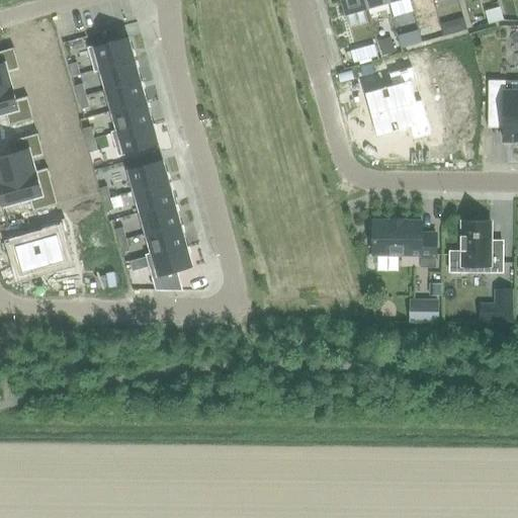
[(363,0),(340,0),(345,14),(366,8),(363,0)]
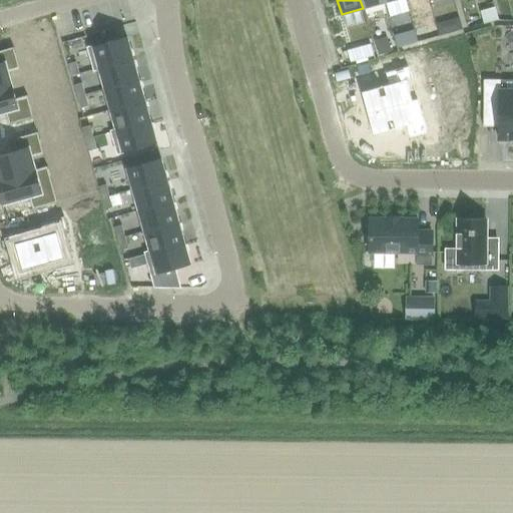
[(383,0),(360,0),(363,8),(384,2),(383,0)]
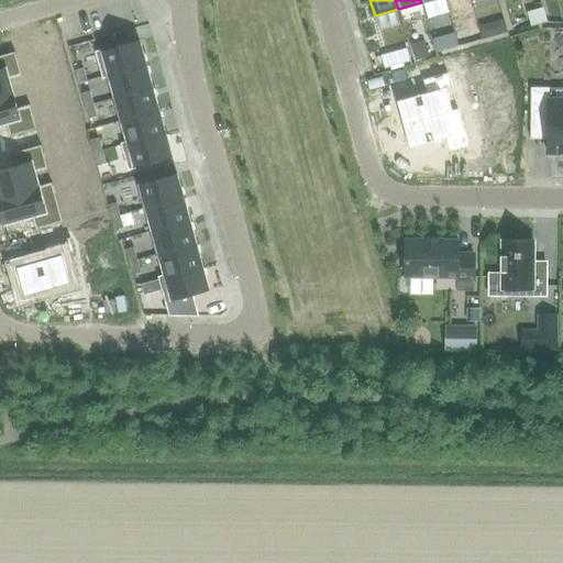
[(139,41),(96,53),(102,78),(108,77),(108,76),(145,65),(139,41)]
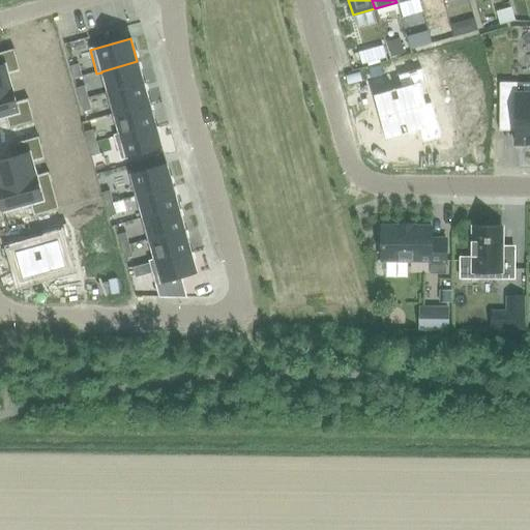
[(0,92),(11,89),(8,76),(20,72),(13,50),(0,53),(0,92)]
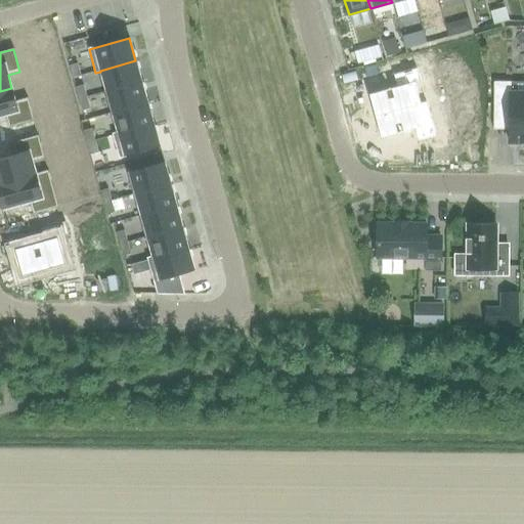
[(135,60),(100,71),(100,72),(106,92),(141,82),(135,60)]
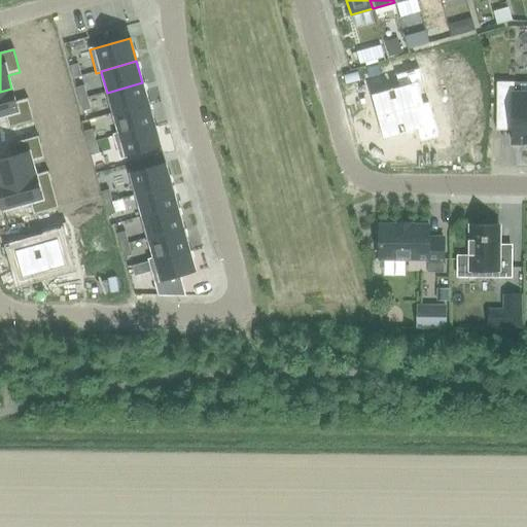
[(77,64),(69,67),(73,78),(80,76),(77,64)]
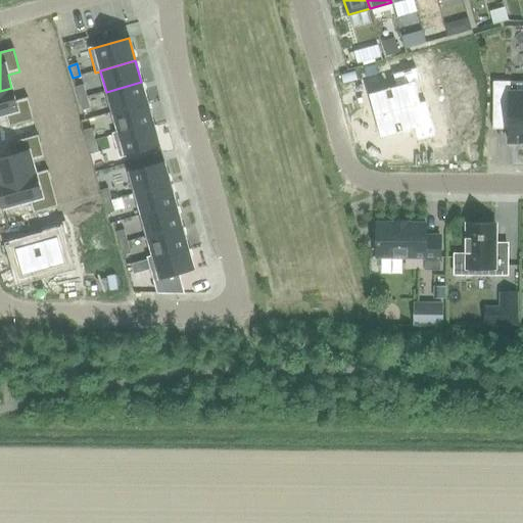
[(400,87),(372,95),(378,117),(425,104),(419,83),(425,81),(421,68),(396,75),(400,87)]
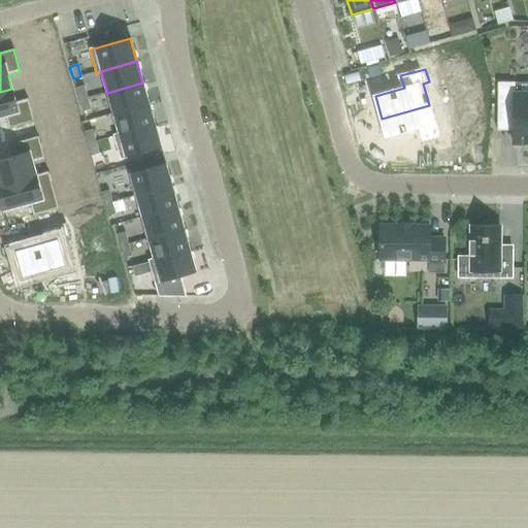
[(142,83),(107,93),(112,113),(149,104),(142,83)]
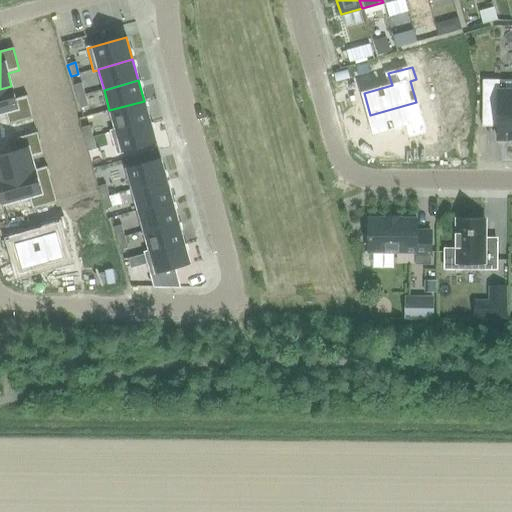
[(482,80),(482,114),(497,115),(497,139),(511,139),(511,91),(499,91),(499,80),(482,80)]
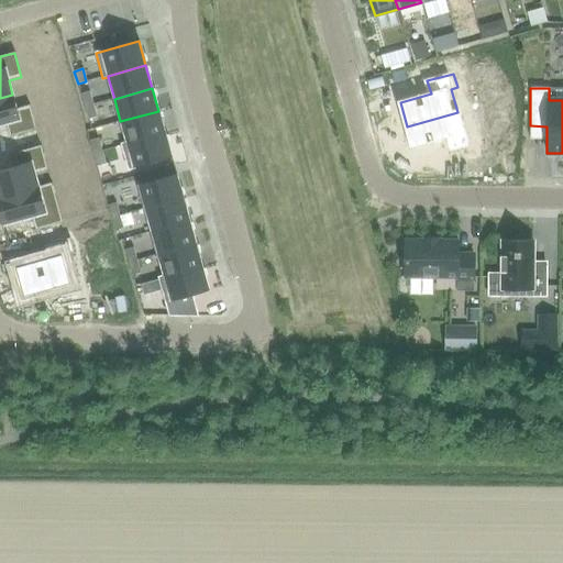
[(89,91),(80,95),(84,107),(92,105),(89,91)]
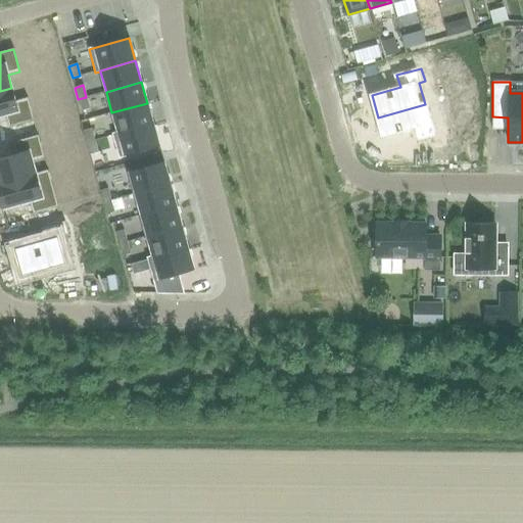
[(11,88),(0,91),(0,116),(5,115),(8,128),(34,121),(28,98),(15,101),(11,88)]
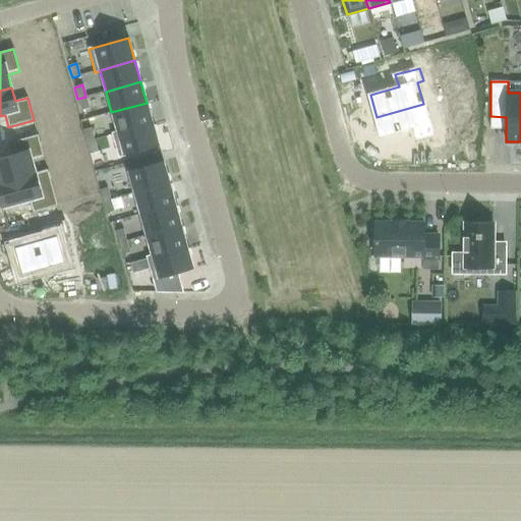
[(85,97),(77,99),(81,111),(90,109),(85,97)]
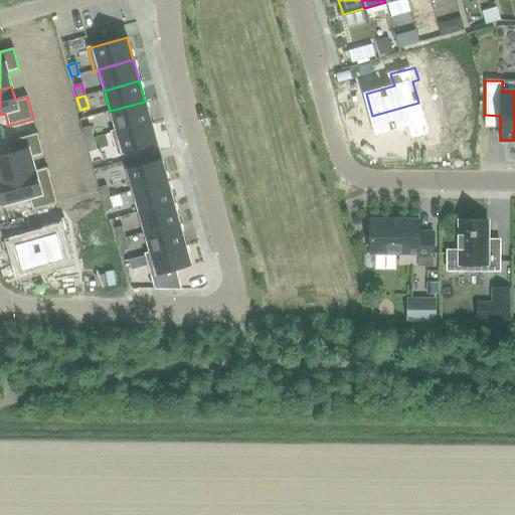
[(145,102),(110,111),(116,131),(116,132),(151,123),(145,102)]
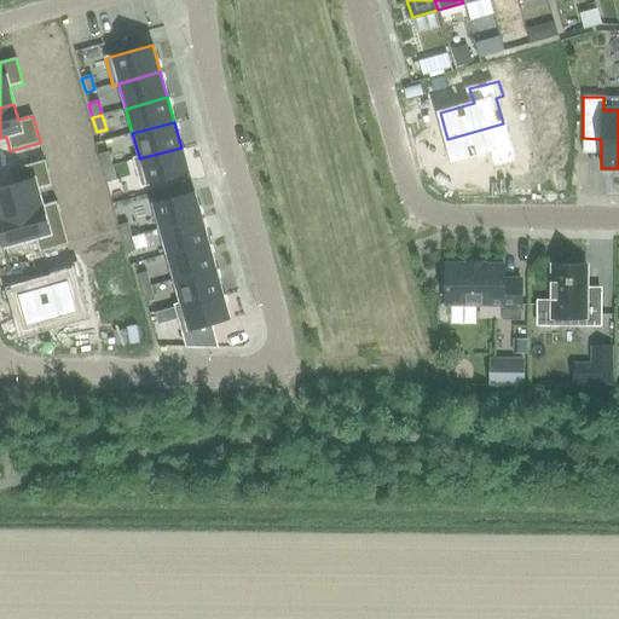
[(503,123),(447,139),(455,166),(493,155),(498,168),(514,163),(503,123)]
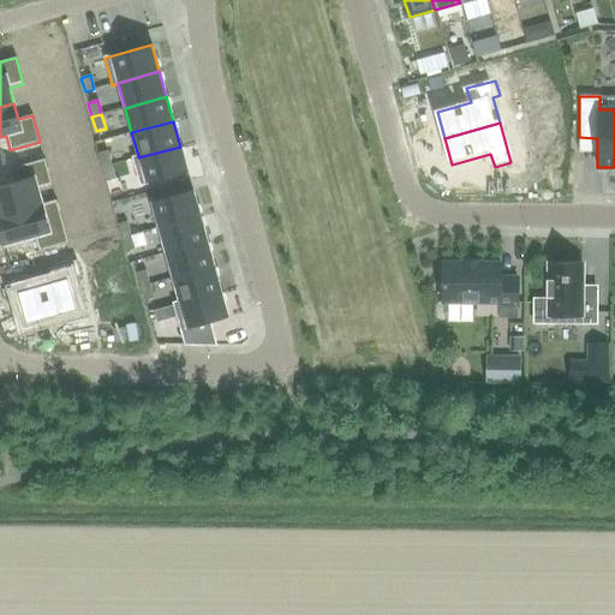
[(138,156),(132,159),(141,185),(187,172),(180,147),(138,157),(138,156)]
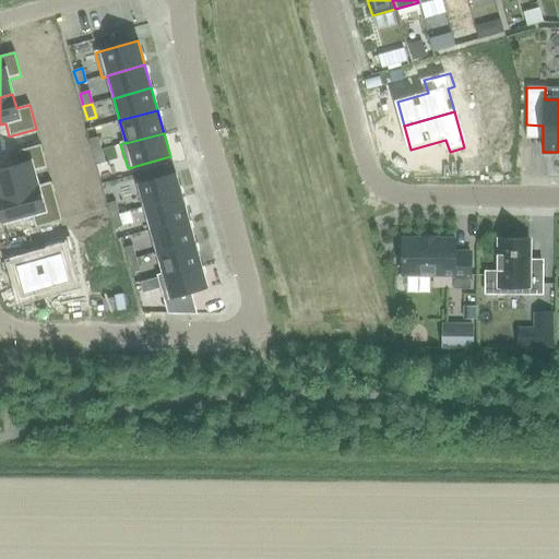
[(97,138),(88,140),(92,153),(100,151),(97,138)]
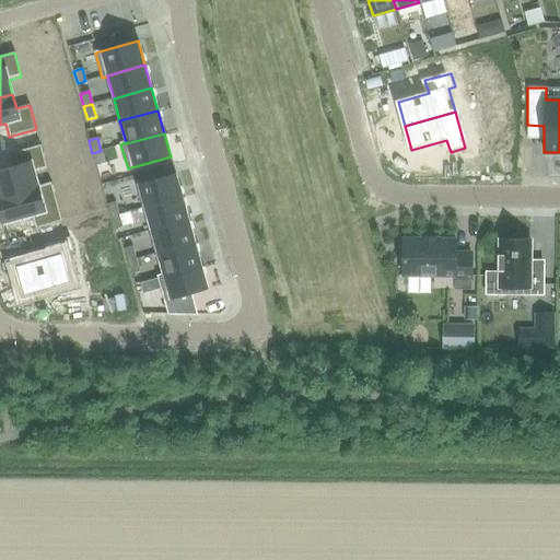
[(18,165),(0,170),(0,197),(38,187),(38,186),(34,173),(47,170),(41,146),(13,152),(18,165)]
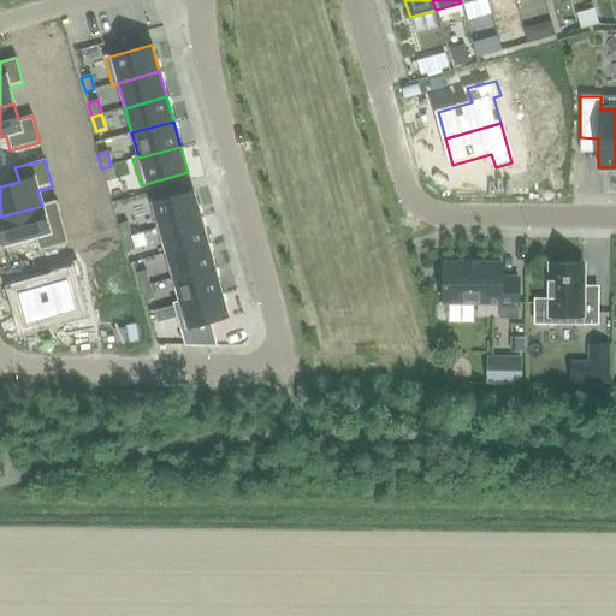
[(111,166),(101,169),(106,182),(114,179),(111,166)]
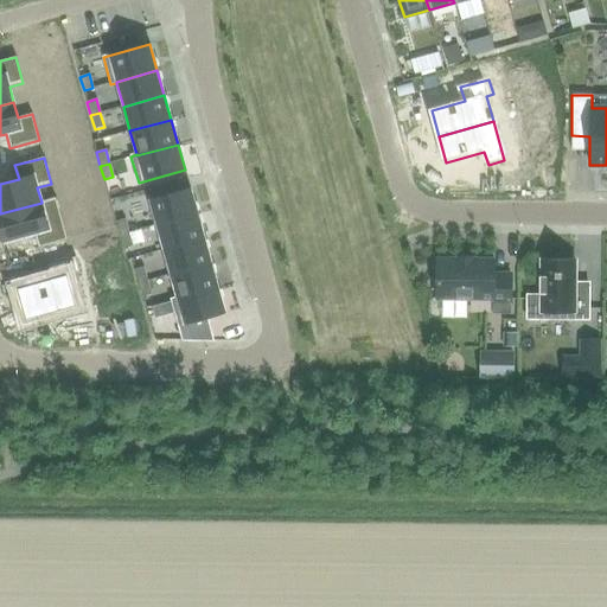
[(190,189),(149,199),(157,225),(197,213),(190,189)]
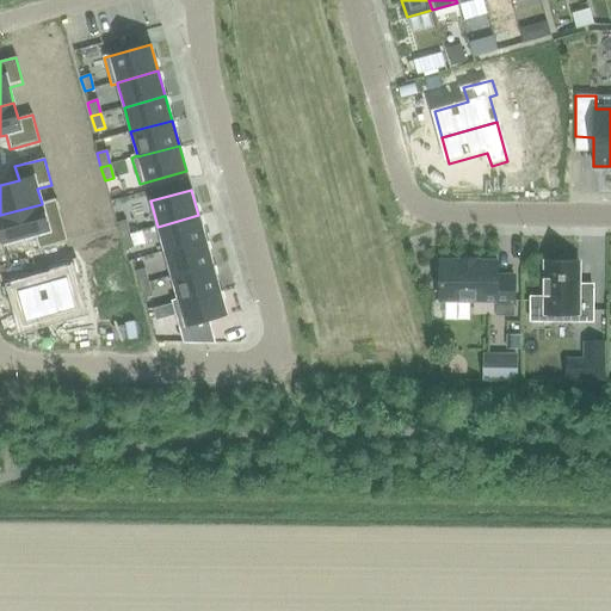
[(42,204),(0,215),(0,233),(4,245),(35,236),(38,251),(68,242),(55,199),(42,203),(42,204)]
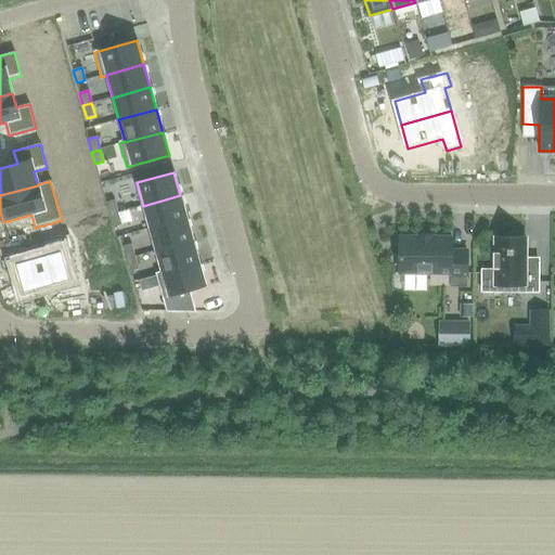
[(180,195),(143,206),(150,229),(186,218),(180,195)]
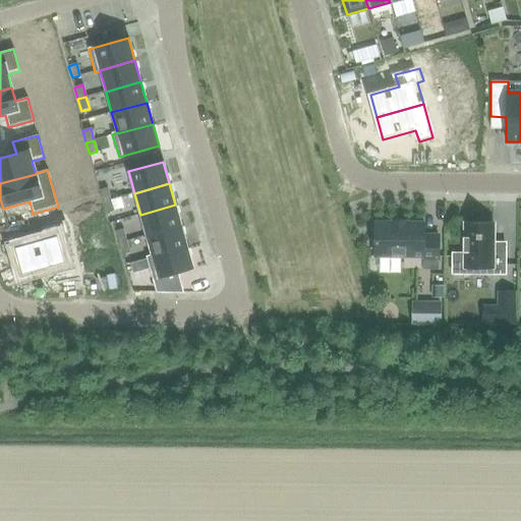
[(107,188),(99,190),(103,203),(111,200),(107,188)]
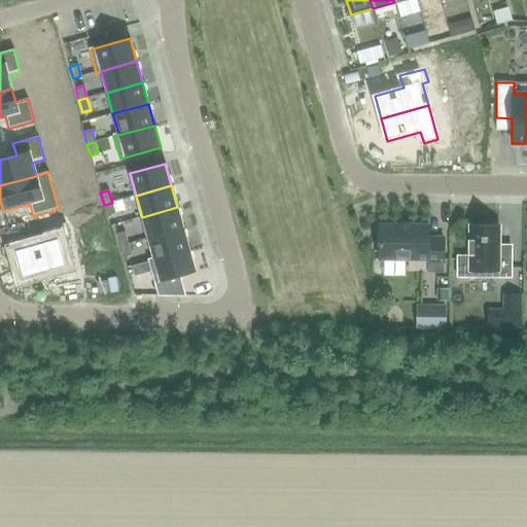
[(112,203),(104,205),(107,216),(115,214),(112,203)]
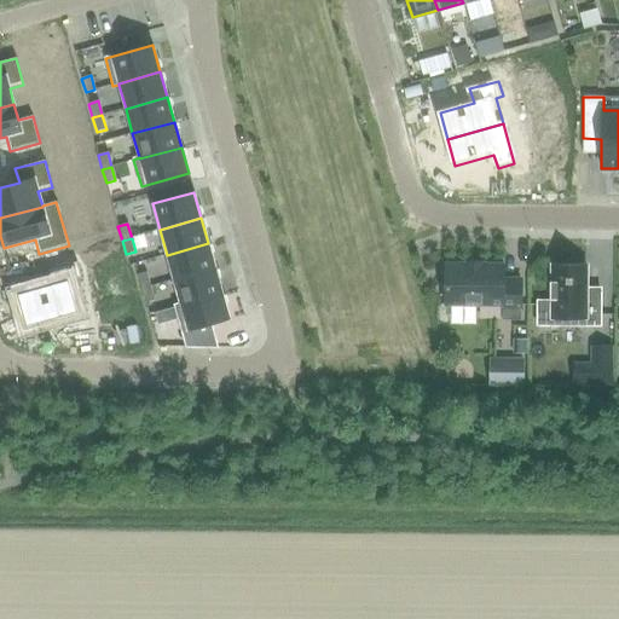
[(208,243),(167,255),(173,281),(215,268),(208,243)]
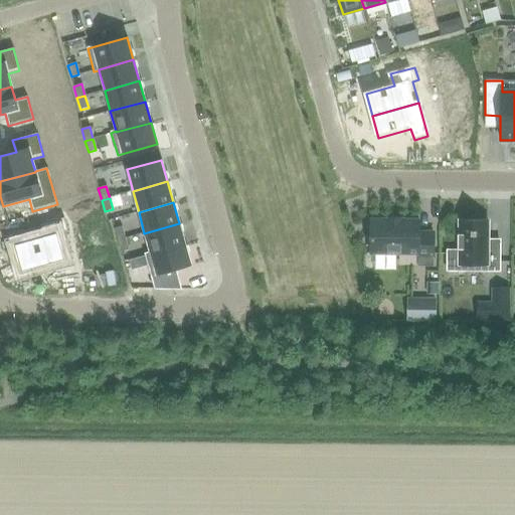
[(42,237),(13,245),(21,272),(63,261),(56,234),(67,231),(63,218),(39,225),(42,237)]
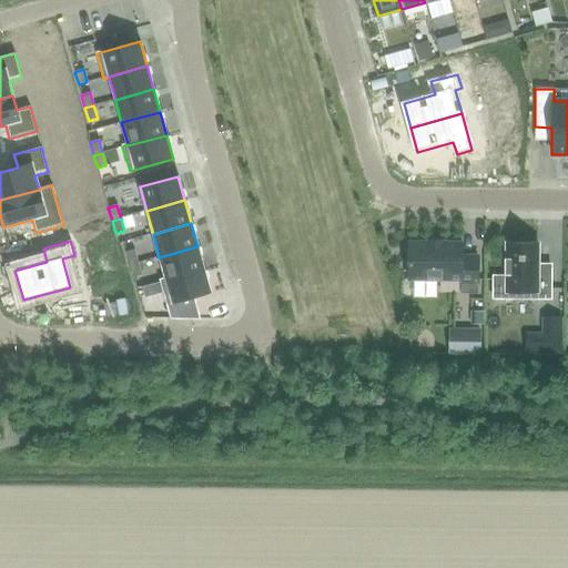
[(408,243),(408,281),(460,281),(460,294),(477,294),(477,256),(462,256),(462,243),(443,243),(443,241),(426,241),(426,243),(408,243)]
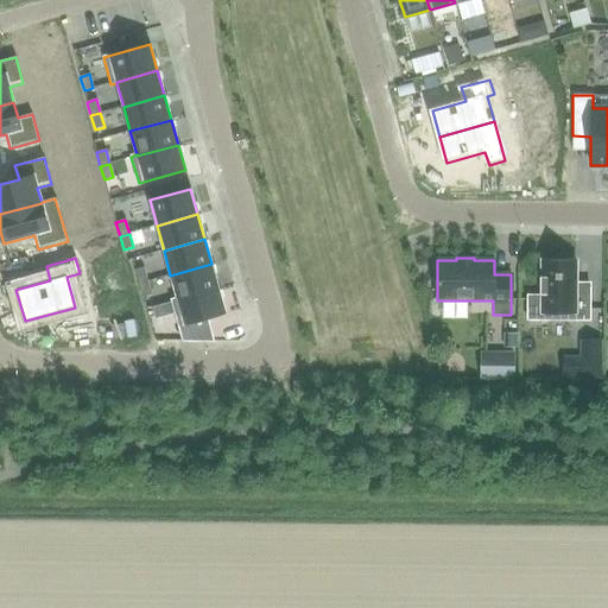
[(527,296),(527,320),(589,321),(589,292),(575,292),(575,260),(542,260),(542,279),(540,279),(540,295),(542,295),(542,296),(527,296)]
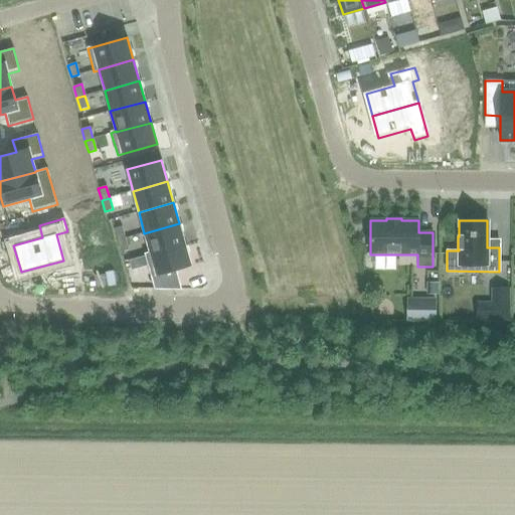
[(179,223),(144,233),(150,253),(185,244),(179,223)]
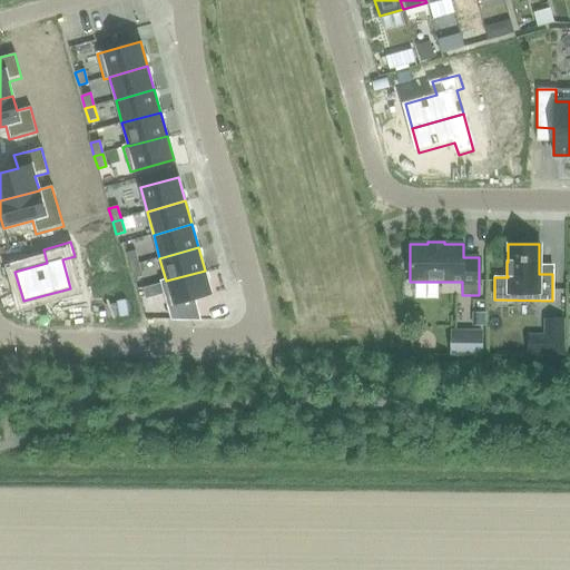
[(135,251),(126,254),(129,266),(138,264),(135,251)]
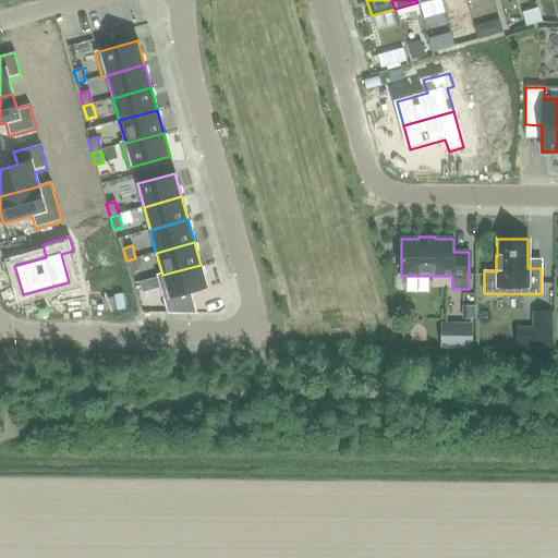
[(135,258),(126,261),(131,274),(138,271),(135,258)]
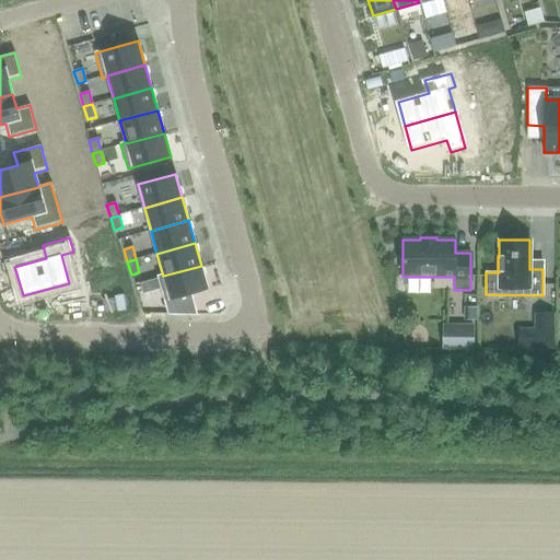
[(163,276),(158,277),(168,314),(196,314),(190,294),(208,290),(201,266),(163,276)]
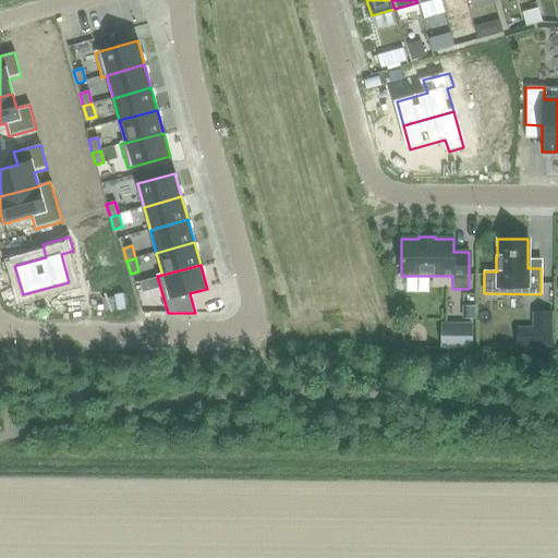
[(531,325),(514,325),(516,346),(552,347),(552,310),(531,310),(531,325)]
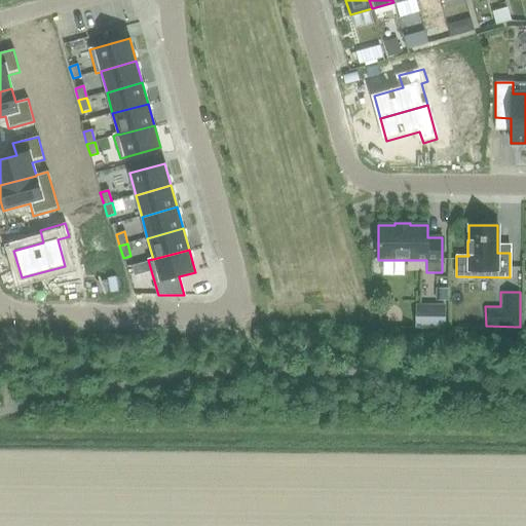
[(415,303),(415,327),(444,328),(444,304),(415,303)]
